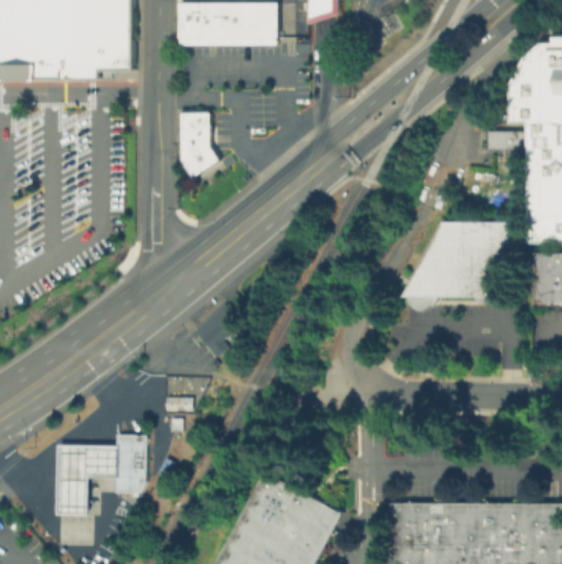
[(0,0),(131,0),(131,71),(98,71),(98,81),(0,80),(0,0)]
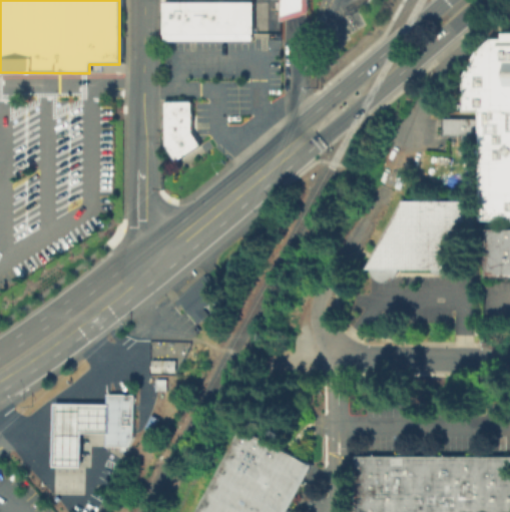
[(305,0),(305,14),(292,18),(279,22),(279,0),(305,0)]
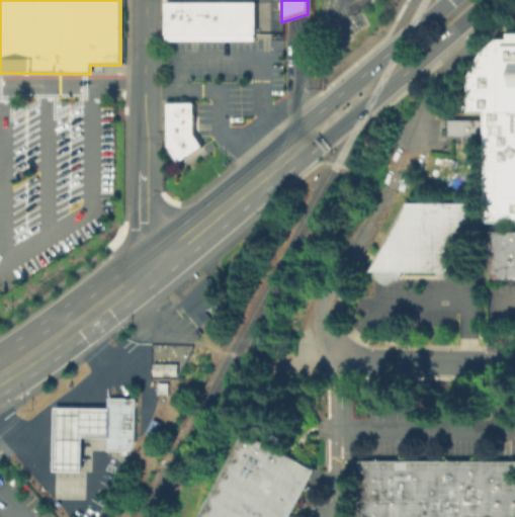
[(162,2),(254,2),(254,34),(251,34),(251,41),(162,42),(162,2)]
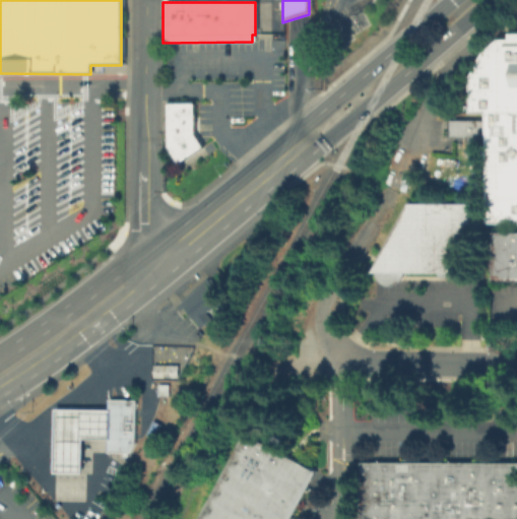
[(495,40),(507,40),(507,34),(516,34),(516,224),(483,224),(483,139),(445,138),(445,120),(482,120),(482,114),(467,114),(467,77),(480,53),(495,40)]
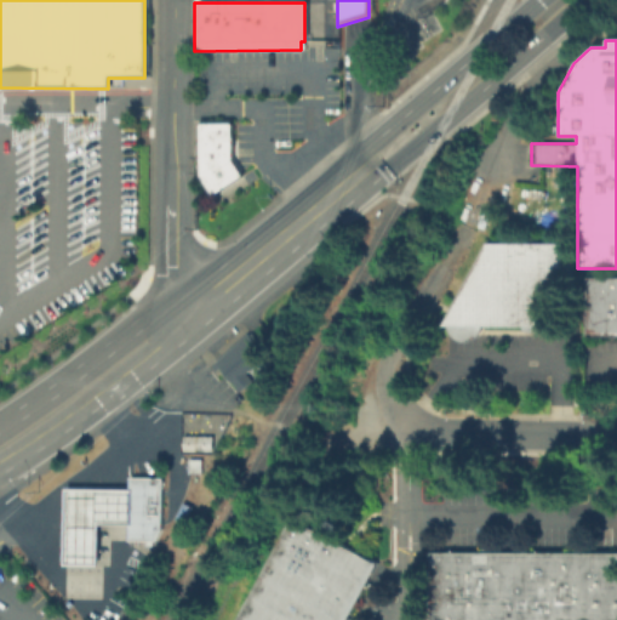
[(198,160),(196,124),(228,124),(228,160),(198,160)]
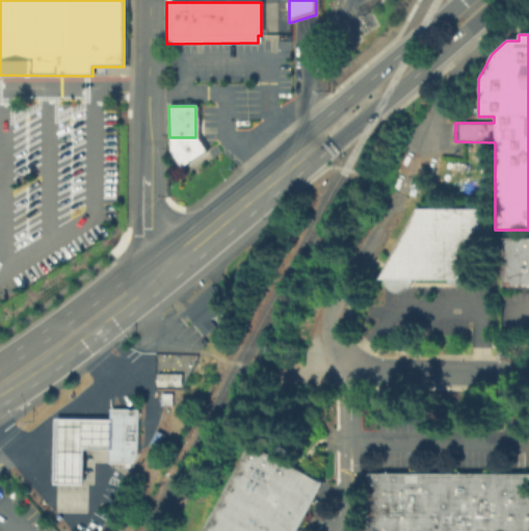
[(195,137),(205,151),(178,168),(169,155),(169,137),(195,137)]
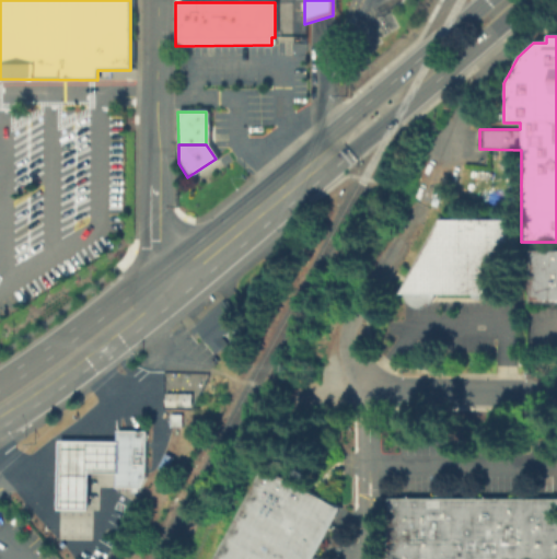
[(513,219),(512,307),(468,299),(467,293),(431,294),(428,301),(421,306),(413,307),(405,304),(399,299),(399,292),(439,219),(513,219)]
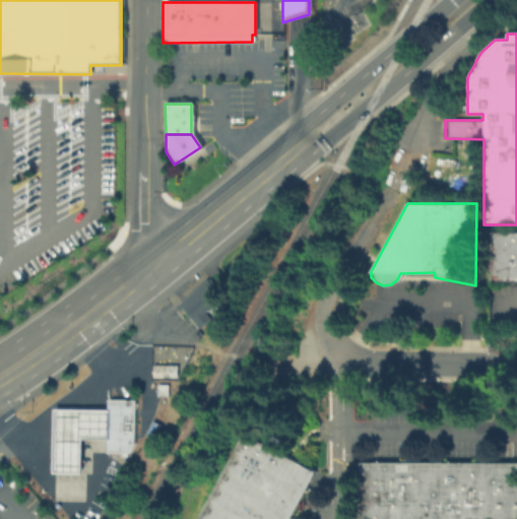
[(516,282),(491,282),(491,232),(516,232),(516,282)]
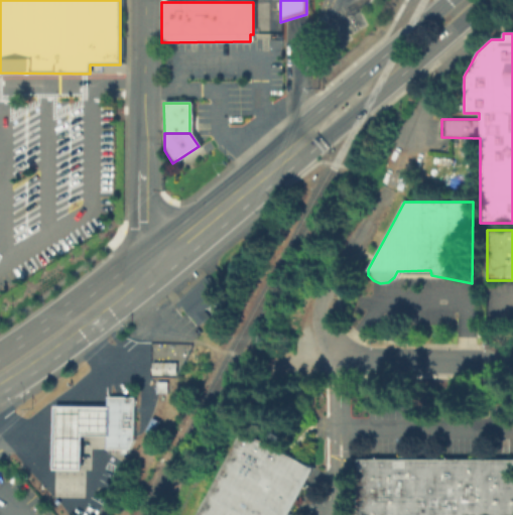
[(155,383),(166,382),(166,394),(155,395),(155,383)]
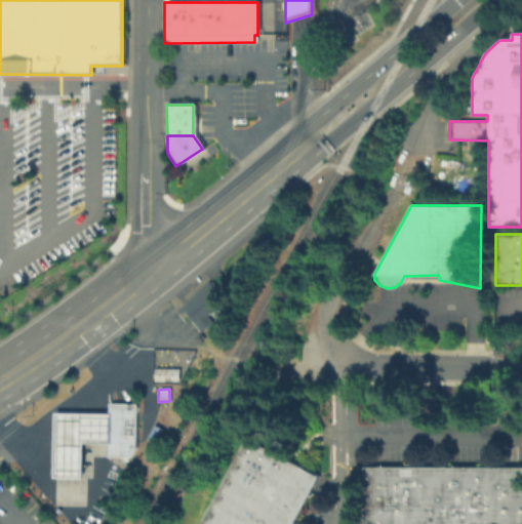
[(132,445),(127,457),(105,457),(105,444),(106,414),(106,404),(133,404),(132,445)]
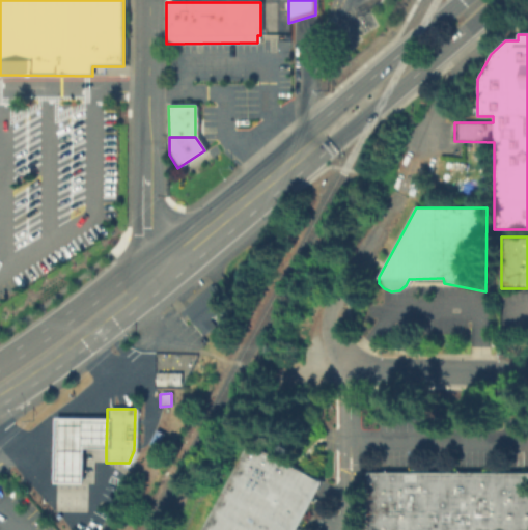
[(106,449),(81,449),(81,482),(53,482),(53,418),(107,419),(106,449)]
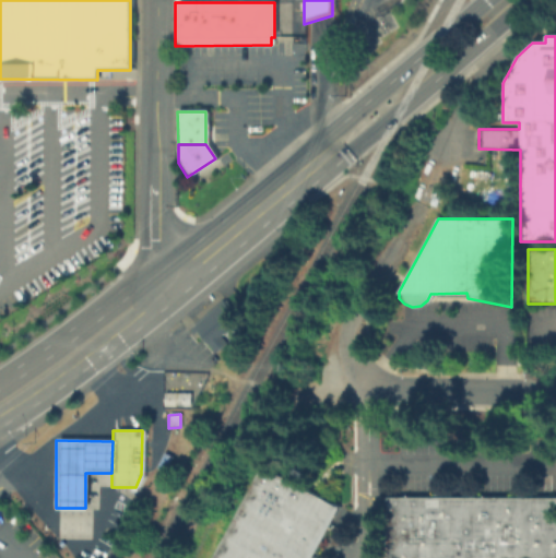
[(314,557),(340,509),(264,470),(216,557),(314,557)]
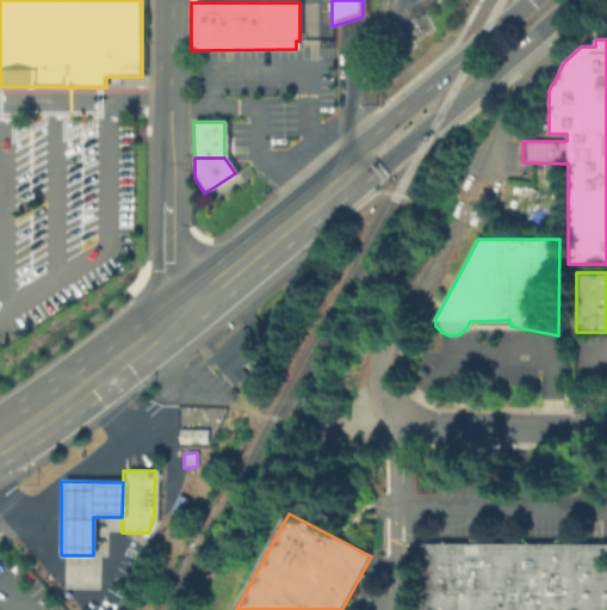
[(419,609),(419,544),(606,544),(606,609),(419,609)]
